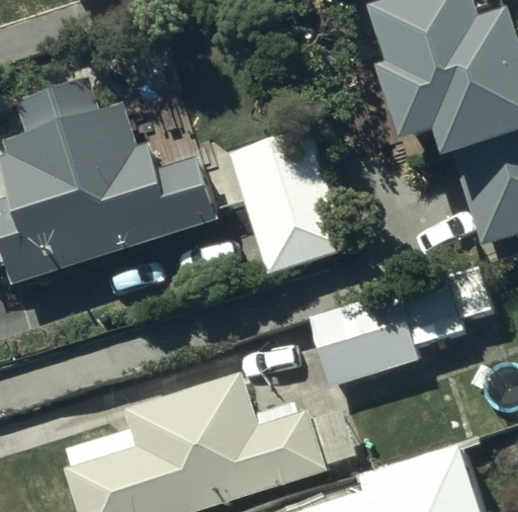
[(410,0),(364,14),(380,69),(372,71),(397,149),(434,137),(443,164),(456,160),(482,242),(517,230),(517,46),(509,16),(475,26),(466,0),(410,0)]
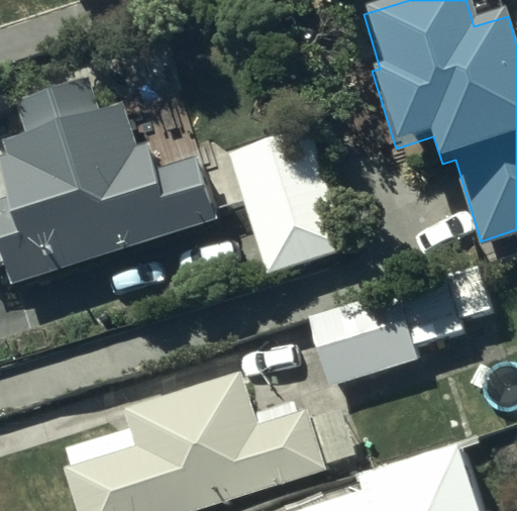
[(15,100),(25,135),(3,142),(7,156),(0,158),(0,174),(8,199),(0,201),(0,267),(4,266),(10,284),(214,220),(196,159),(153,172),(145,143),(136,146),(123,106),(99,113),(88,78),(15,100)]
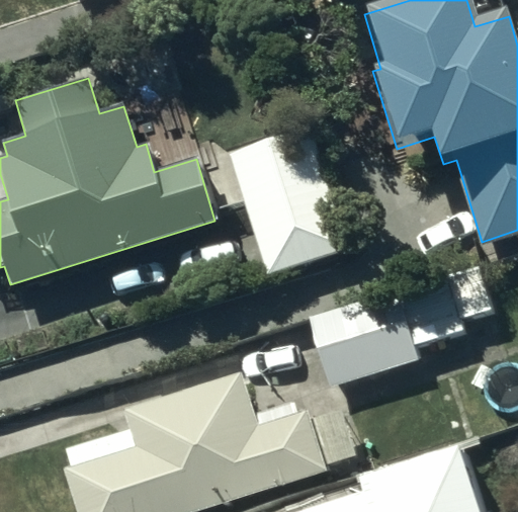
[(309,125),(228,152),(268,274),(348,248),(309,125)]
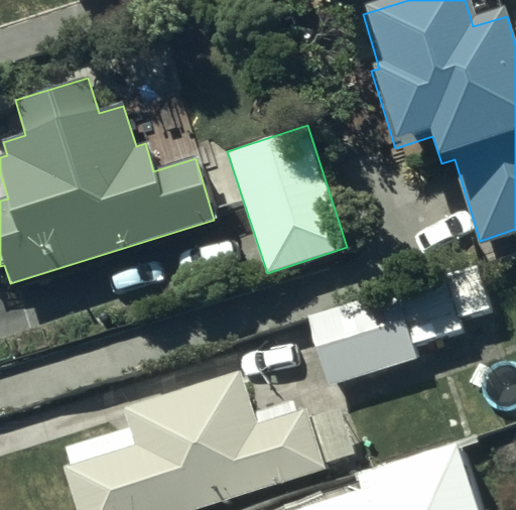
[(480,262),(304,313),(326,385),(417,359),(413,344),(464,329),(460,314),(492,304),(480,262)]
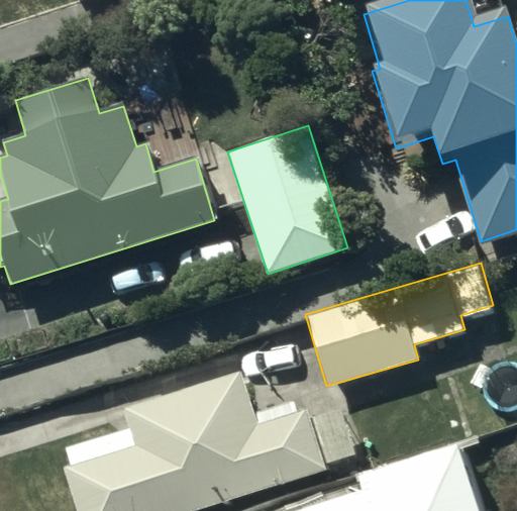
[(63,467),(76,510),(190,510),(317,472),(322,486),(362,474),(340,404),(309,413),(306,404),(298,406),(295,396),(253,409),(242,372),(121,409),(126,425),(65,443),(71,464),(63,467)]
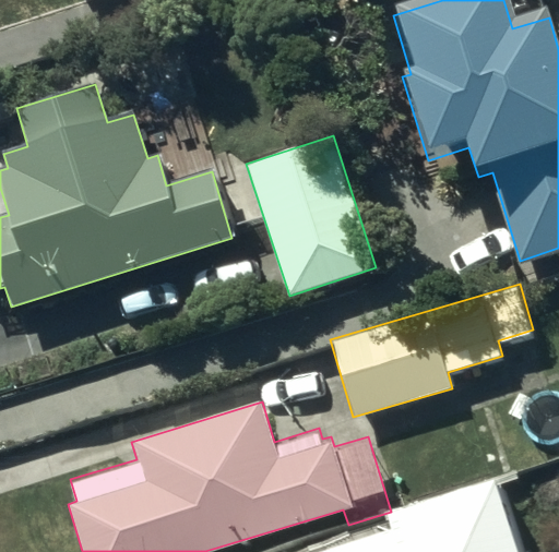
[(400,524),(311,551),(526,551),(499,468),(393,502),(400,524)]
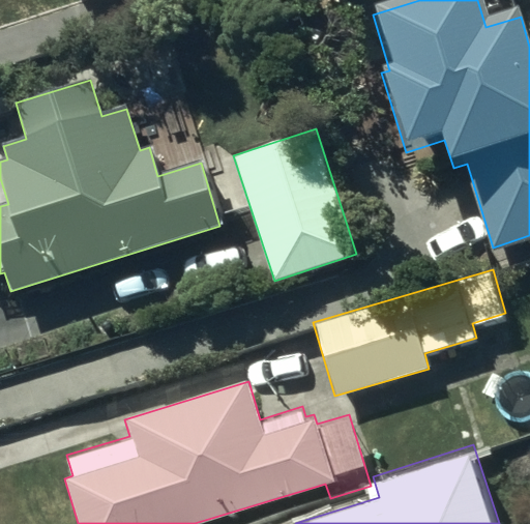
All buildings are outlined.
